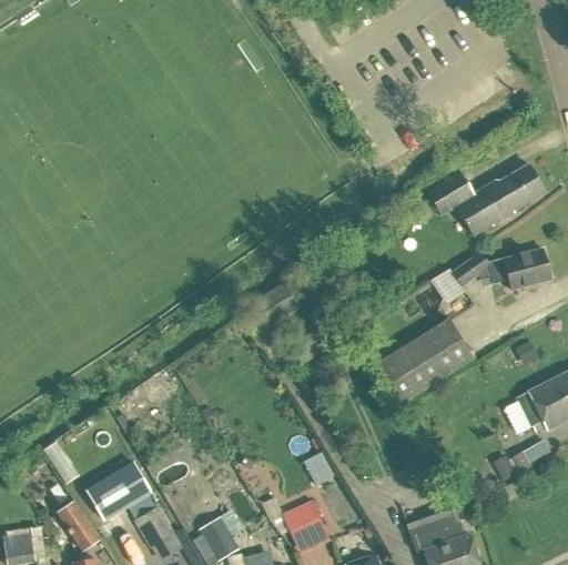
[(514,209),(545,190),(528,161),(475,193),(460,169),(426,190),(440,214),(455,205),(474,235),(493,223),(493,224),(515,211),(514,209)]
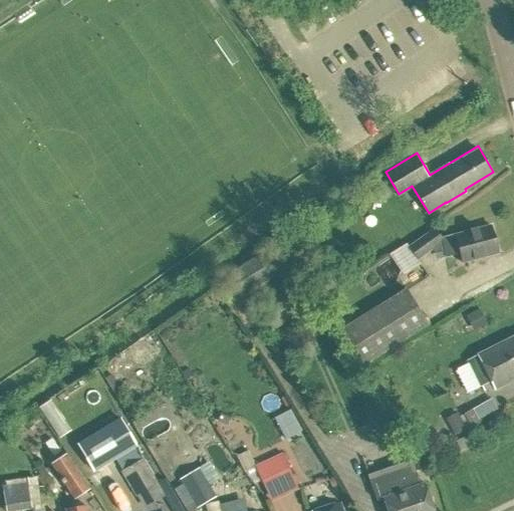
[(433,247),(436,251),(443,249),(445,255),(460,251),(463,261),(499,251),(491,223),(441,237),(437,240),(430,230),(410,245),(418,257),(433,247)]
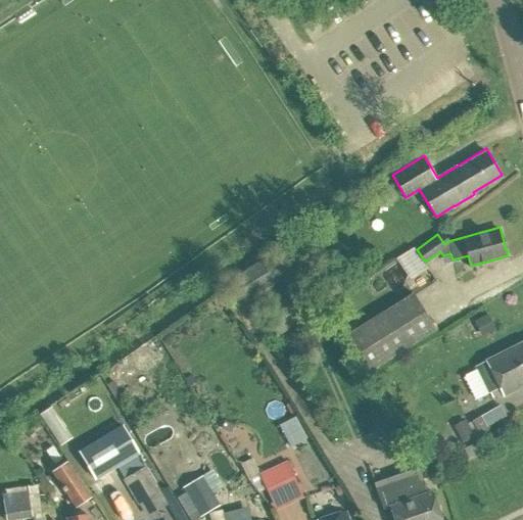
[(400,267),(417,256),(406,239),(389,249),(400,267)]
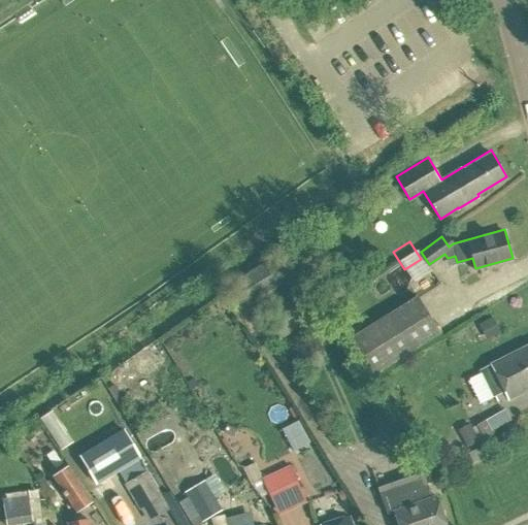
[(234,281),(248,302),(298,269),(284,249),(234,281)]
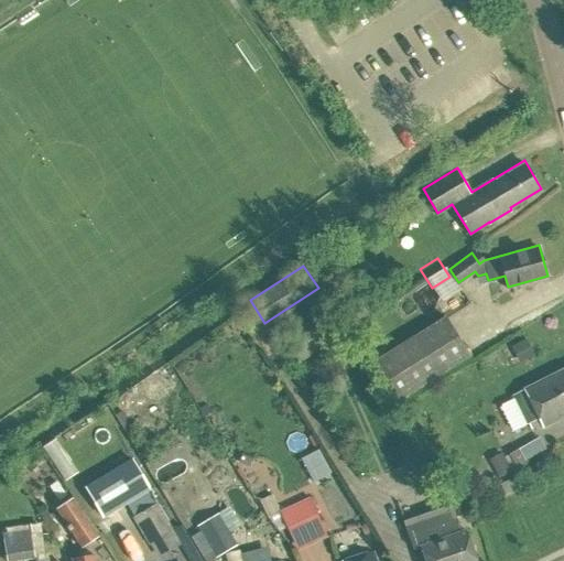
[(447,317),(377,363),(401,400),(472,355),(447,317)]
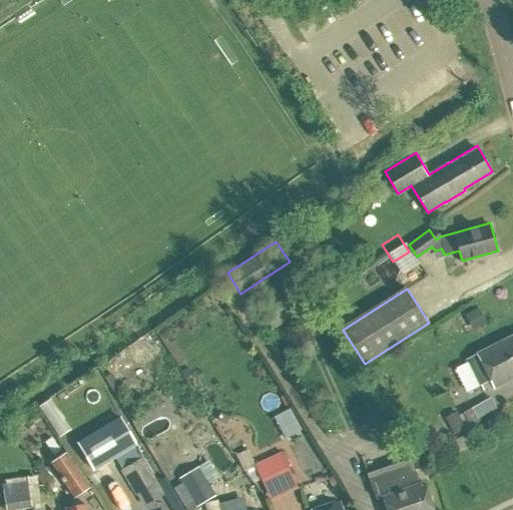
[(463,315),(470,330),(485,323),(478,308),(463,315)]
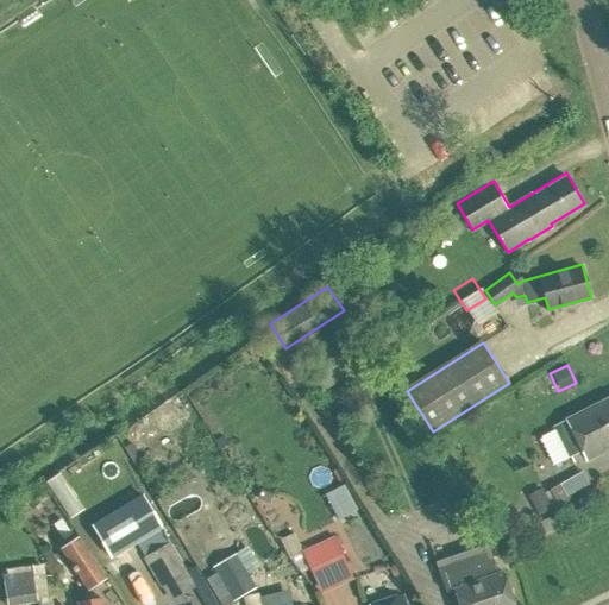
[(132,427),(121,435),(131,446),(184,403),(167,382),(124,416),(132,427)]
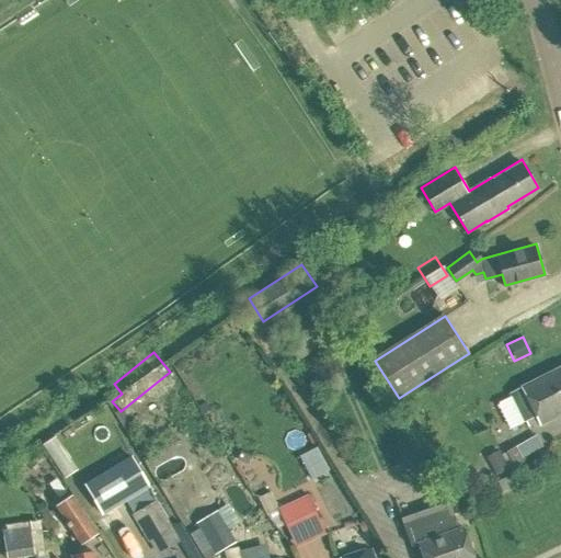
[(560,365),(521,385),(522,386),(510,393),(524,420),(535,414),(540,423),(560,412),(560,365)]
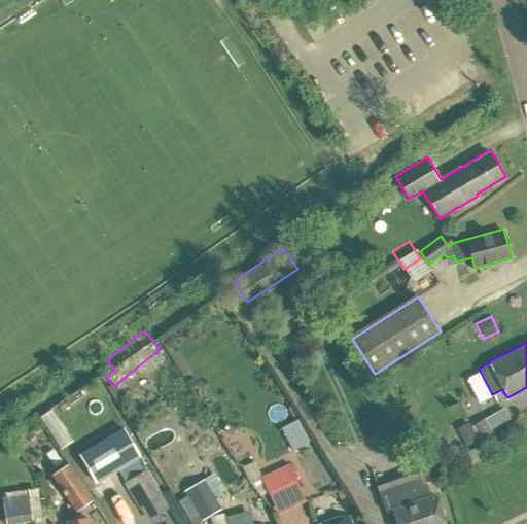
[(502,407),(483,418),(489,427),(507,417),(502,407)]
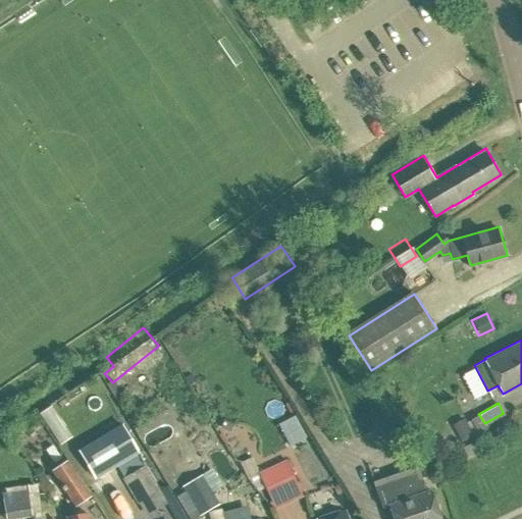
[(294,414),(278,423),(290,444),(306,435),(294,414)]
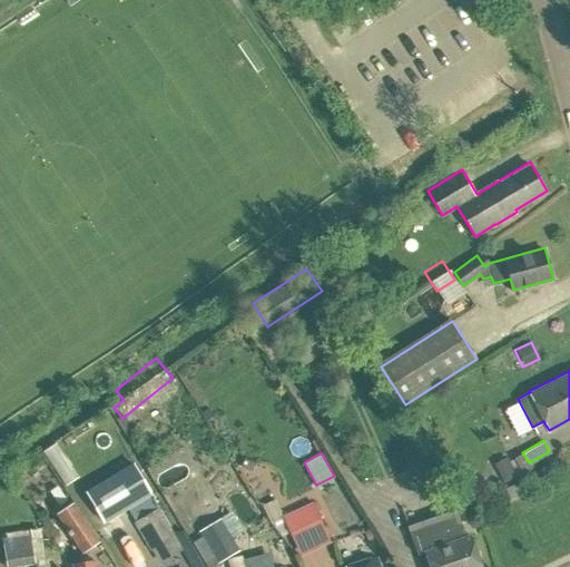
[(514,458),(523,472),(531,468),(522,452),(514,458)]
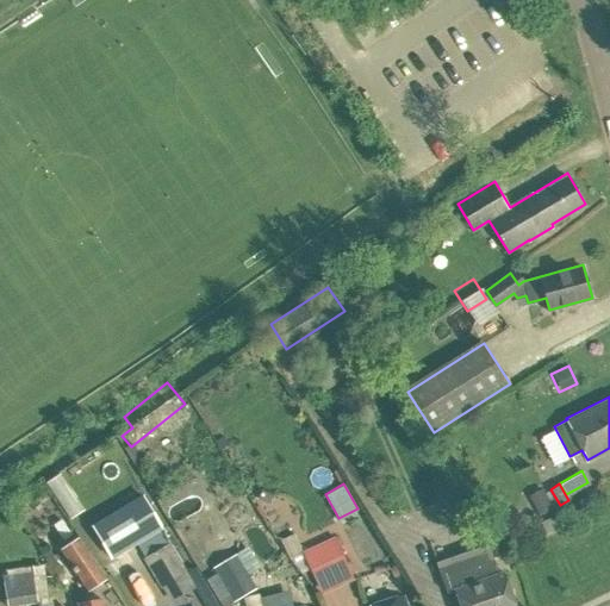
[(261,487),(256,498),(268,503),(273,493),(261,487)]
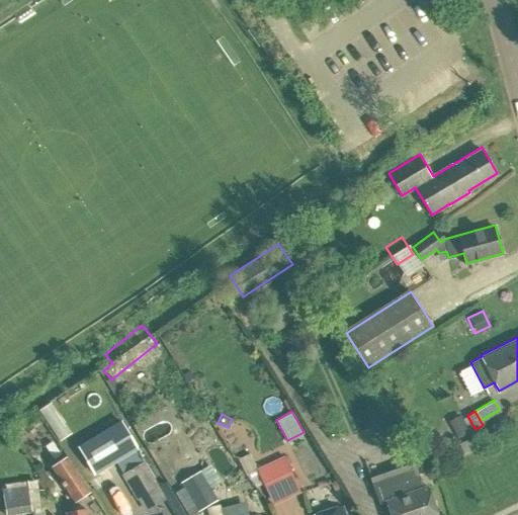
[(120,420),(76,446),(93,475),(137,448),(120,420)]
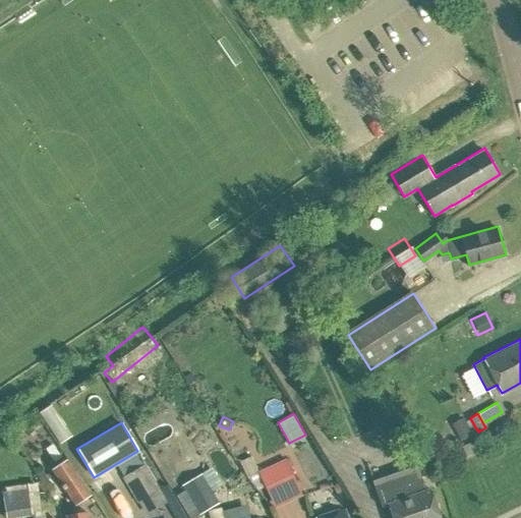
[(285,458),(257,471),(265,485),(292,473),(285,458)]
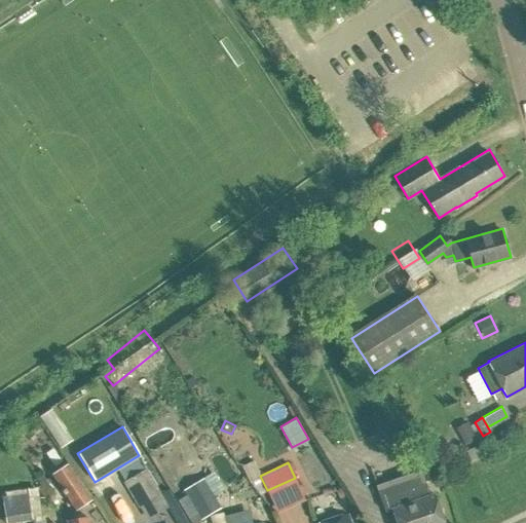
[(68,463),(51,475),(75,510),(91,498),(68,463)]
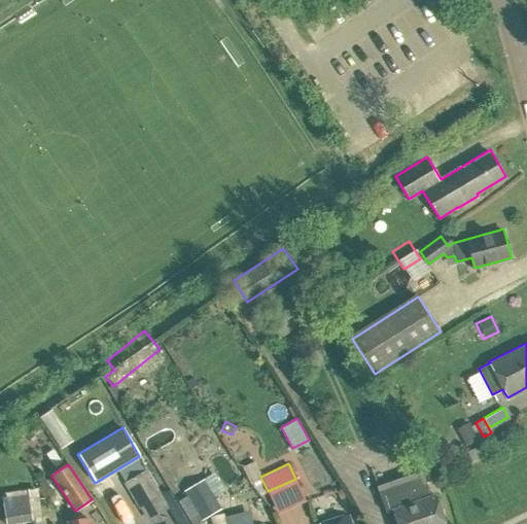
[(446,523),(445,522),(446,522),(437,498),(434,492),(431,493),(422,468),(377,485),(386,512),(393,510),(394,514),(393,514),(396,523),(446,523)]
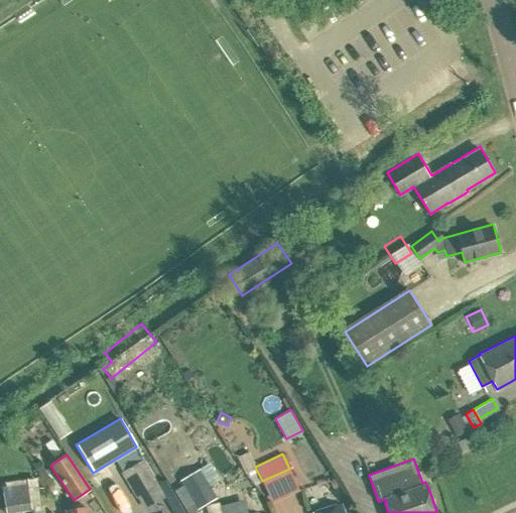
[(164,498),(143,462),(120,475),(141,512),(164,498)]
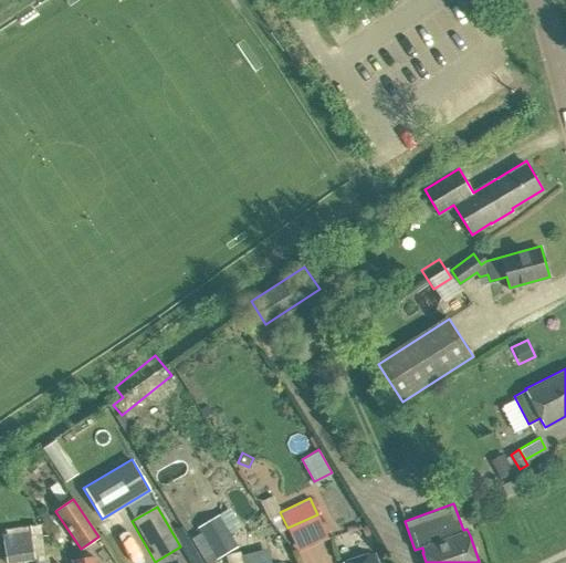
[(200,524),(219,555),(240,542),(221,511),(200,524)]
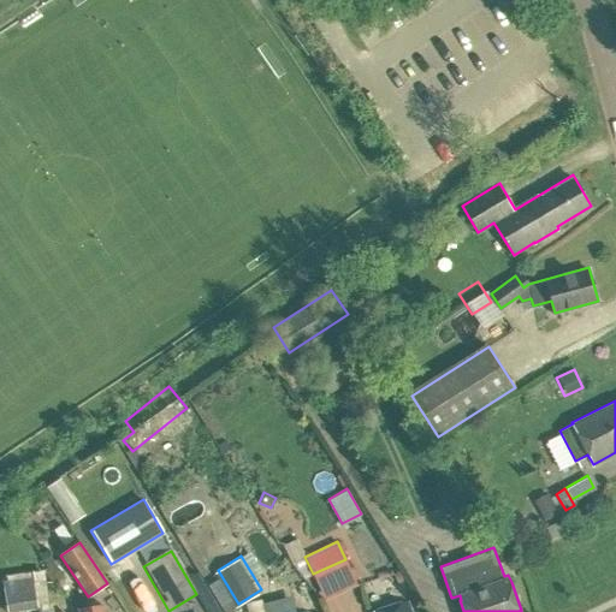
[(355,578),(345,559),(335,564),(344,583),(355,578)]
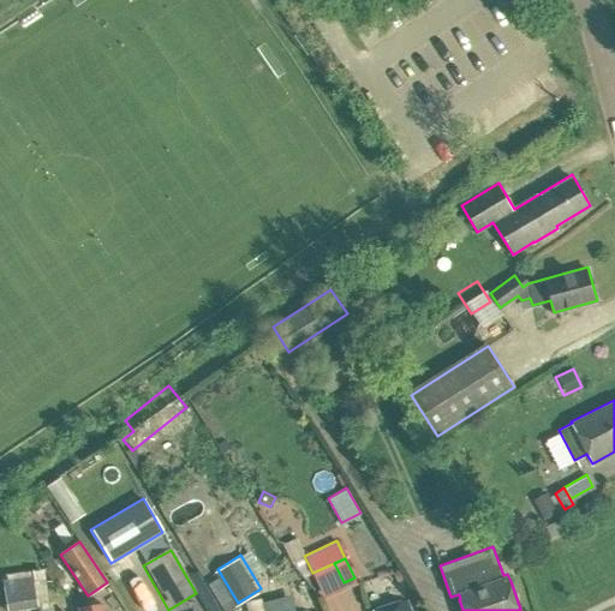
[(3,579),(7,610),(39,606),(34,574),(3,579)]
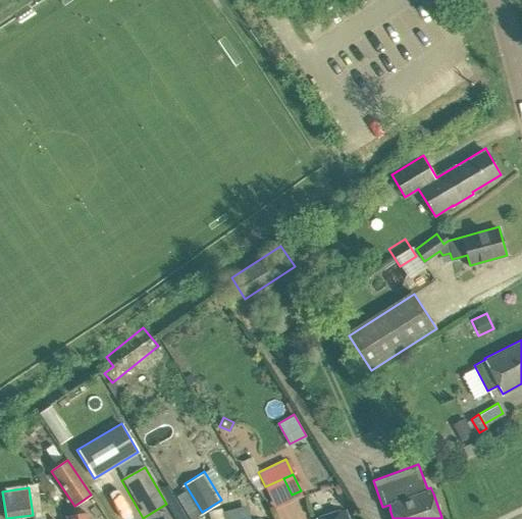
[(349,518),(346,508),(312,518),(349,518)]
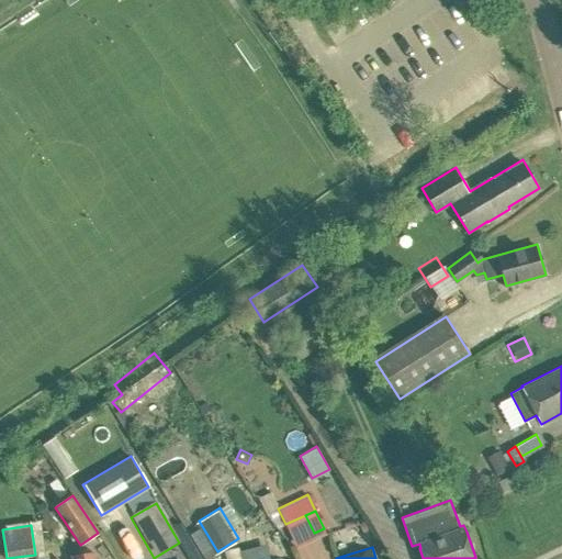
[(100,558),(98,555),(94,556),(93,549),(72,552),(74,558),(100,558)]
